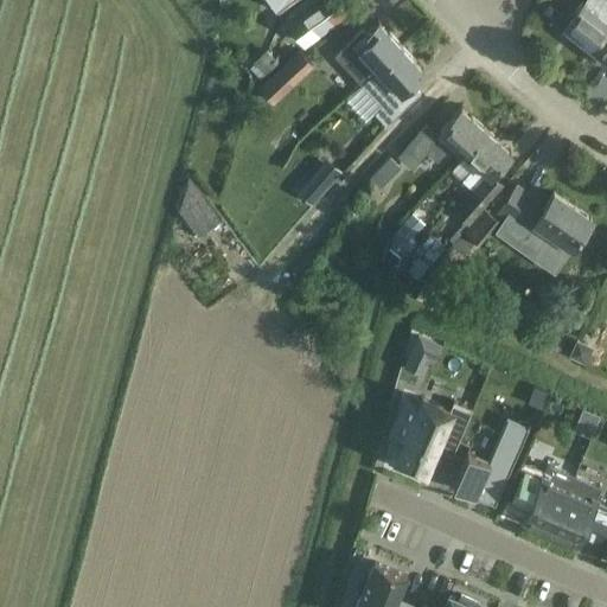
[(273,0),(280,10),(293,0),(273,0)]
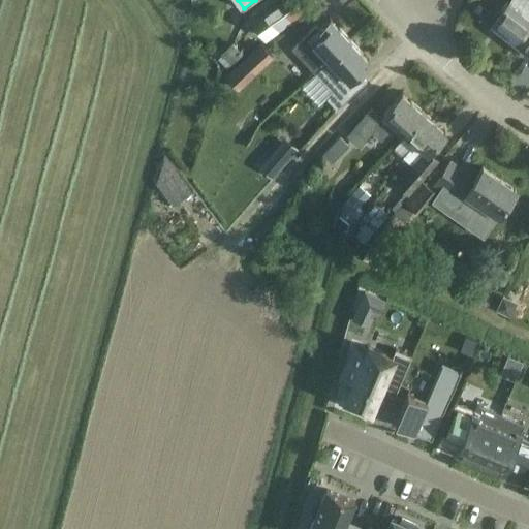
[(278,0),(247,22),(263,43),(302,16),(290,0),(278,0)]
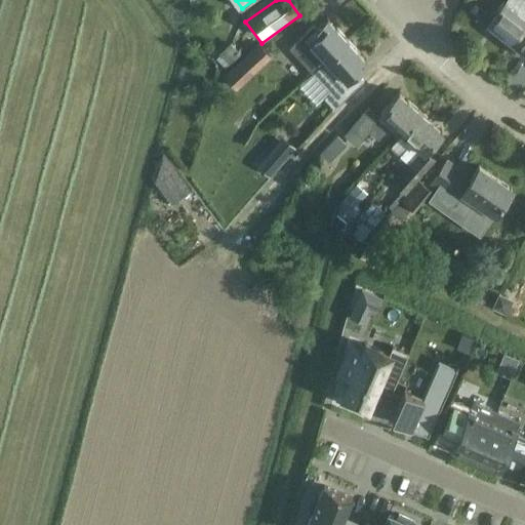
[(524,0),(506,0),(506,2),(505,0),(487,23),(510,41),(524,21),(524,0)]
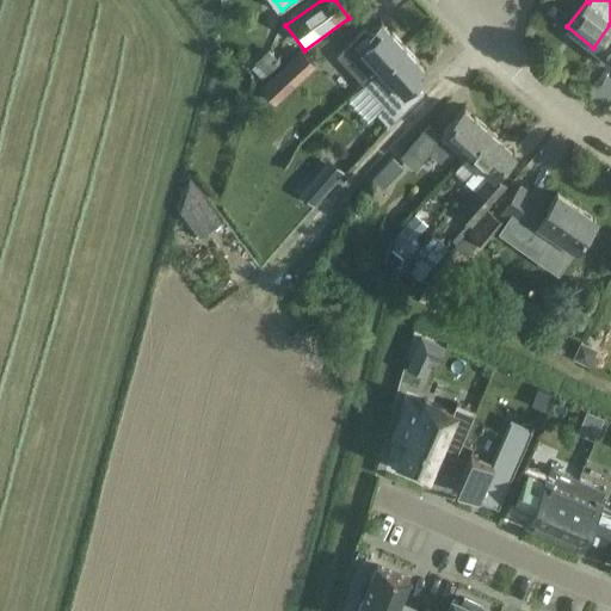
[(553,2),(548,13),(554,17),(559,6),(553,2)]
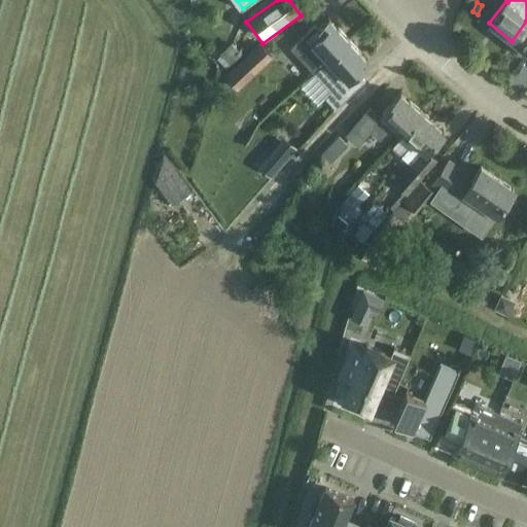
[(315,73),(330,58),(329,57),(348,40),(328,18),(309,36),(306,33),(290,46),(296,54),(315,73)]
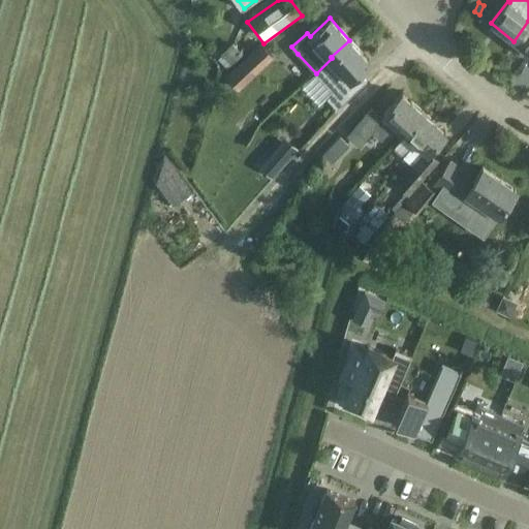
[(528,21),(514,41),(528,53),(528,21)]
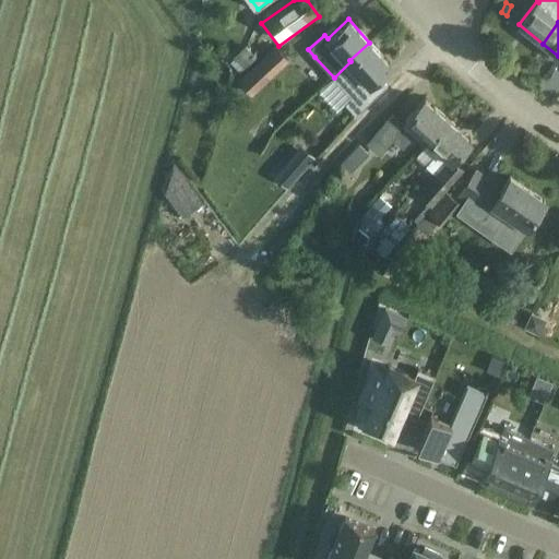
[(230,25),(228,38),(245,40),(247,25),(230,23),(230,25)]
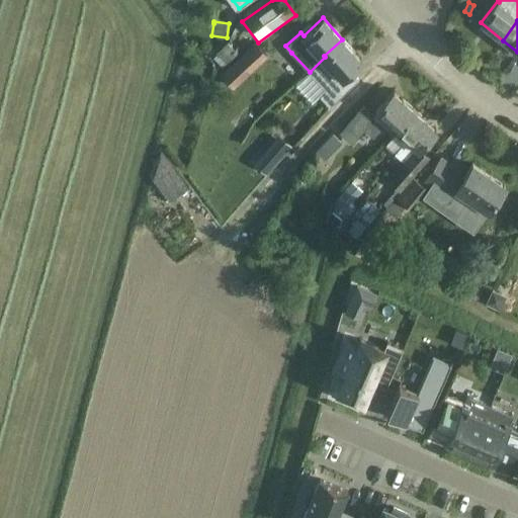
[(318,96),(328,106),(358,78),(351,71),(362,61),(342,39),(324,56),(325,57),(334,67),(318,82),(325,90),(318,96)]
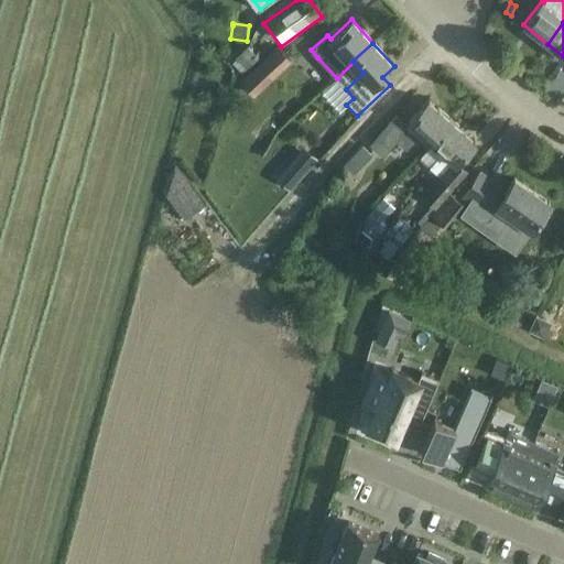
[(230,60),(240,73),(258,58),(247,46),(230,60)]
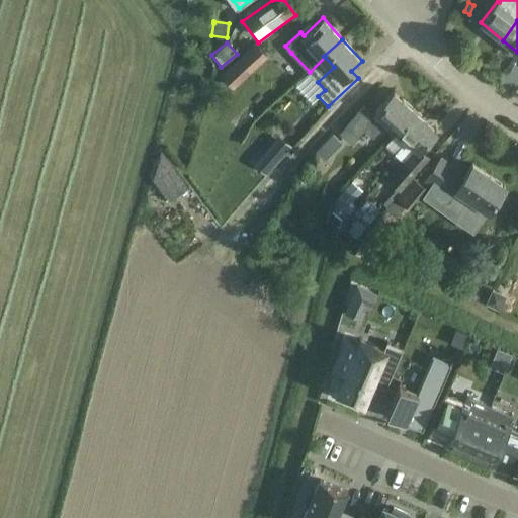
[(267,50),(258,58),(267,68),(277,59),(267,50)]
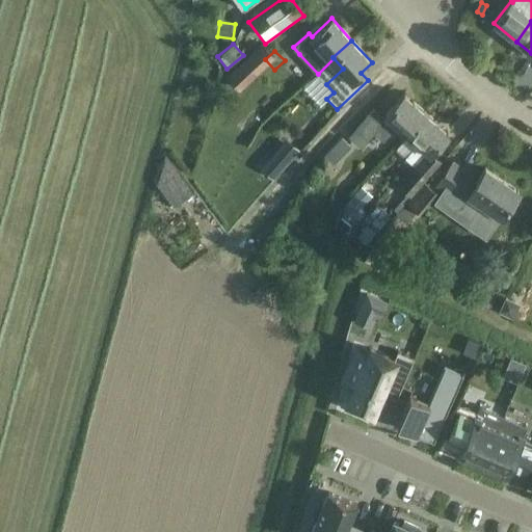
[(244,60),(227,77),(239,90),(257,74),(244,60)]
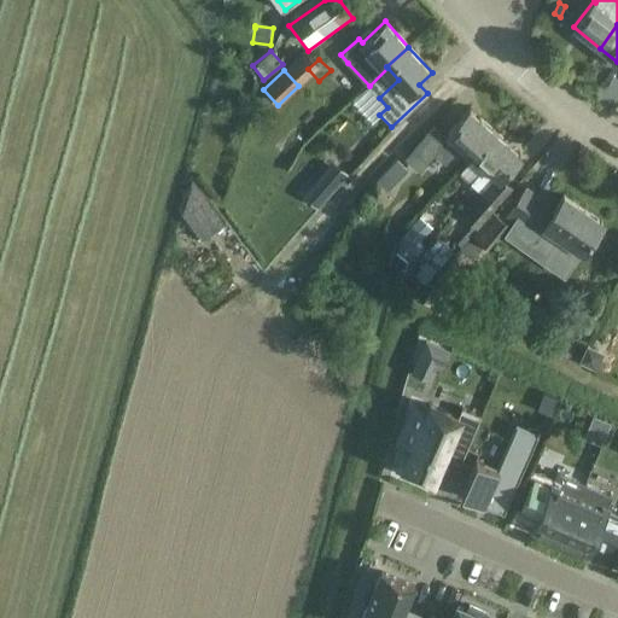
[(412,151),(404,159),(419,173),(426,164),(433,156),(443,165),(456,151),(468,161),(495,132),(470,109),(447,134),(449,135),(447,138),(433,126),(418,144),(412,151)]
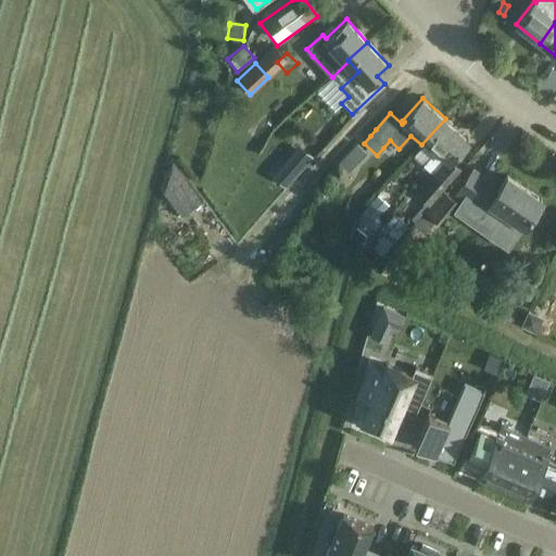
[(468,139),(445,118),(421,144),(432,154),(424,164),(433,173),(416,192),(429,203),(459,169),(450,161),(468,139)]
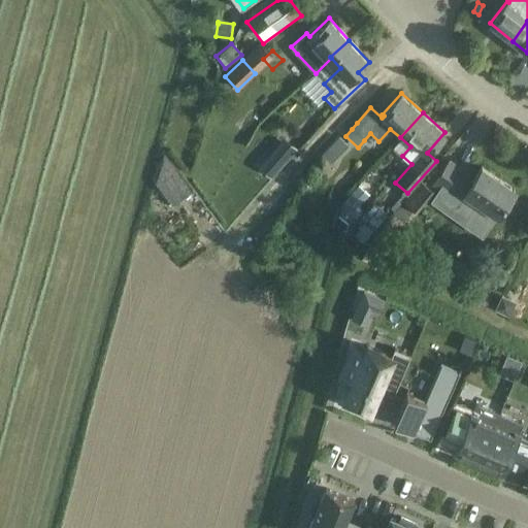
[(284,136),(258,166),(272,178),(298,149),(284,136)]
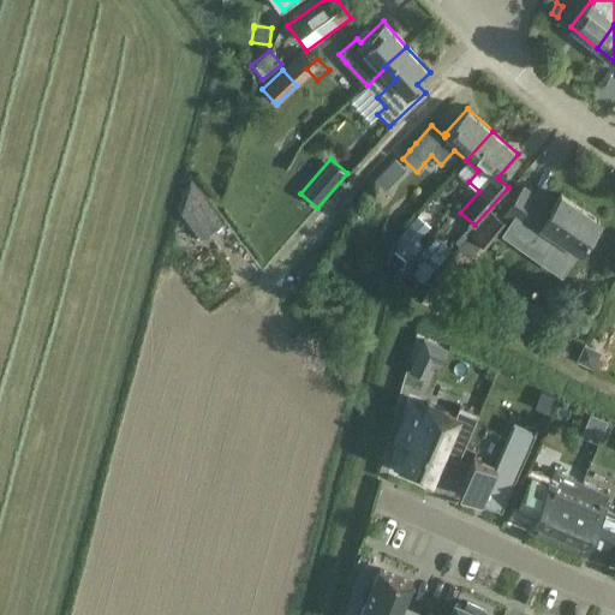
[(395,159),(375,179),(384,190),(406,169),(395,159)]
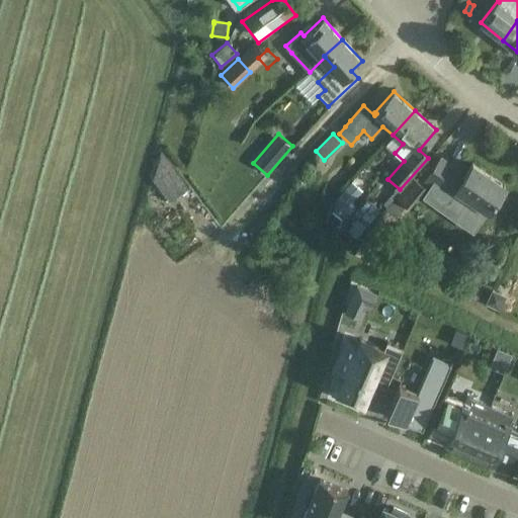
[(188,187),(161,150),(153,178),(169,201),(188,187)]
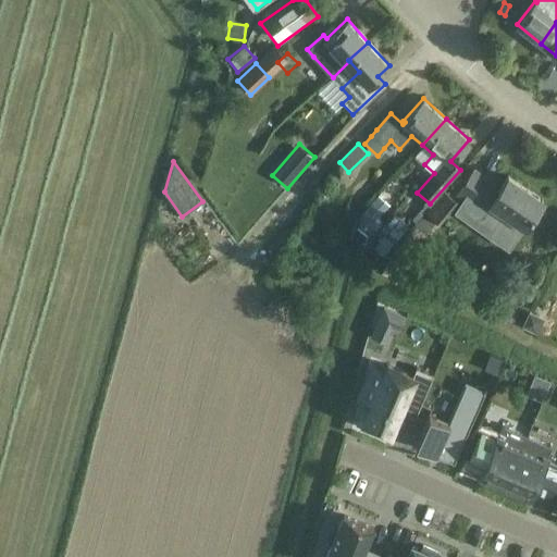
[(474,171),(461,188),(458,194),(486,212),(491,205),(524,227),(543,200),(508,176),(496,194),(484,186),(487,181),(474,171)]
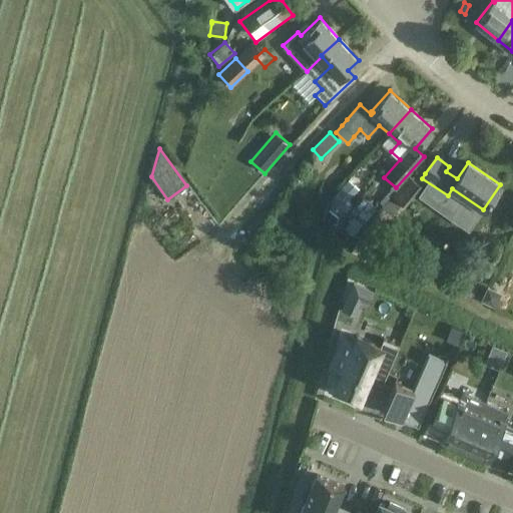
[(401,203),(405,206),(422,186),(409,175),(382,207),(391,215),(401,203)]
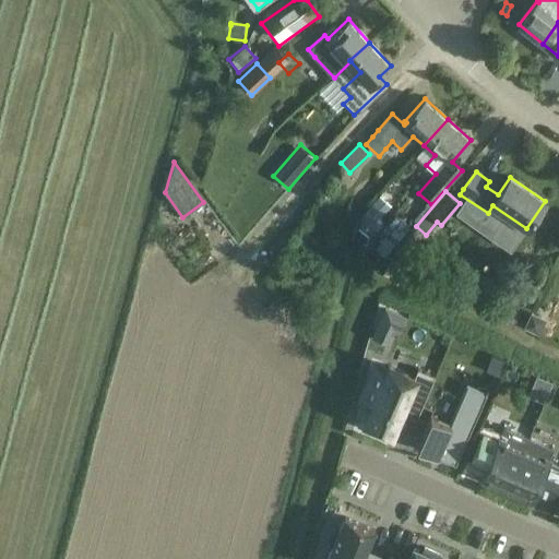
[(368,209),(378,218),(391,205),(380,195),(368,209)]
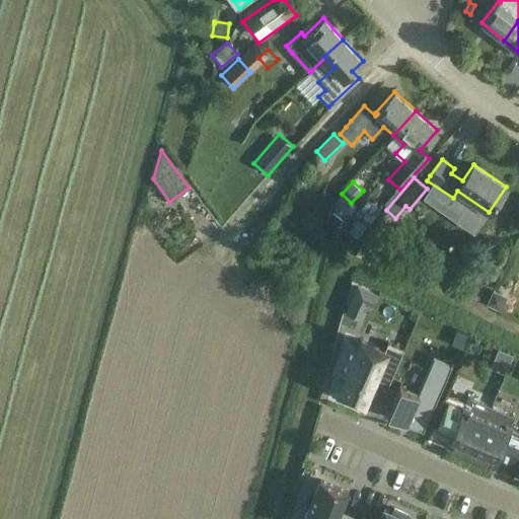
[(365,199),(355,211),(370,224),(380,213),(365,199)]
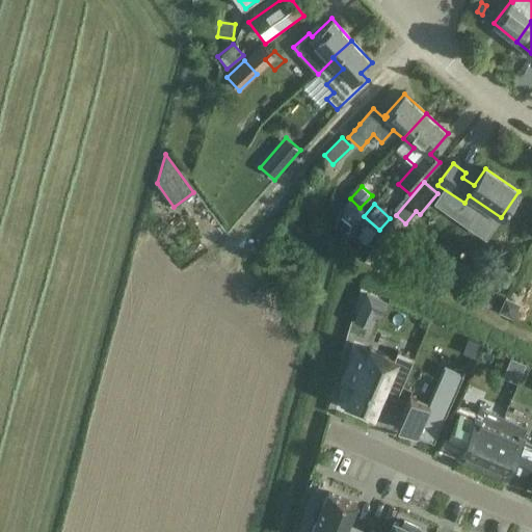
[(367,294),(354,321),(367,326),(374,311),(383,315),(389,303),(367,294)]
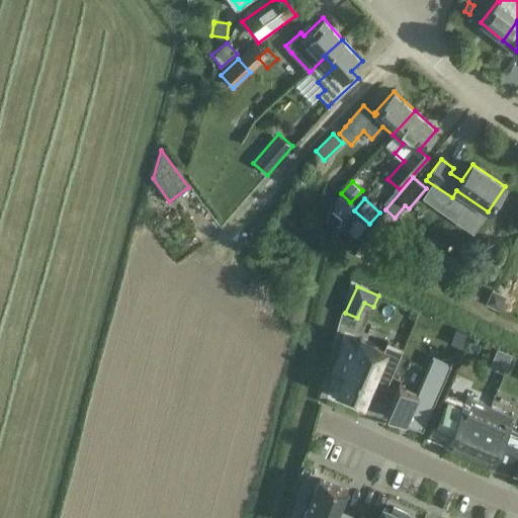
[(269,292),(268,293),(275,304),(276,303),(281,297),(275,288),(269,292)]
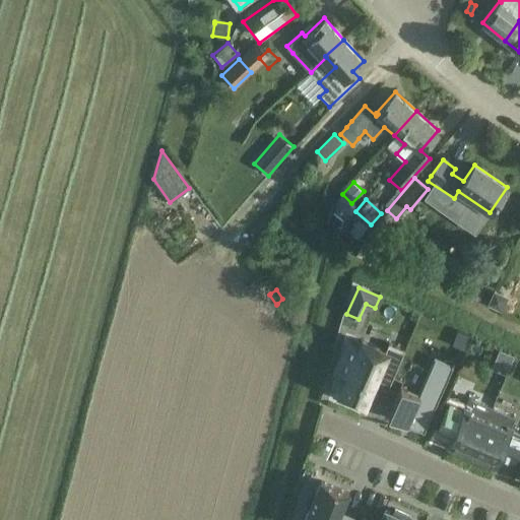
[(488,305),(501,312),(508,299),(494,291),(488,305)]
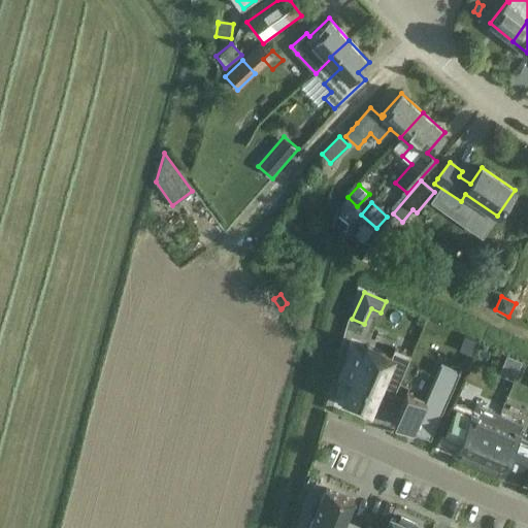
[(283,309),(281,310),(289,321),(291,319),(295,316),(288,306),(283,309)]
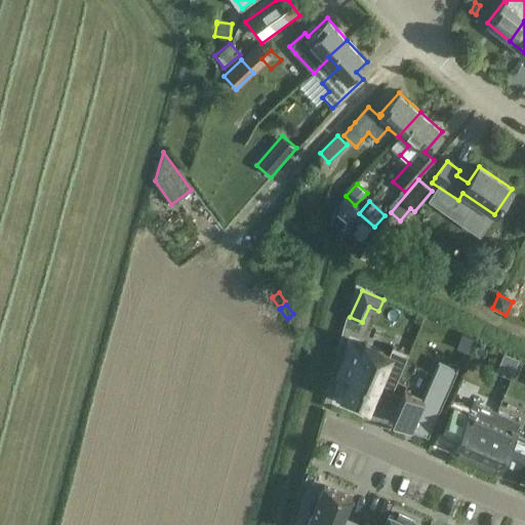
[(390,354),(365,344),(363,349),(354,345),(342,369),(353,373),(347,387),(344,386),(337,399),(354,406),(356,403),(368,408),(381,376),(396,382),(408,354),(393,347),(390,354)]
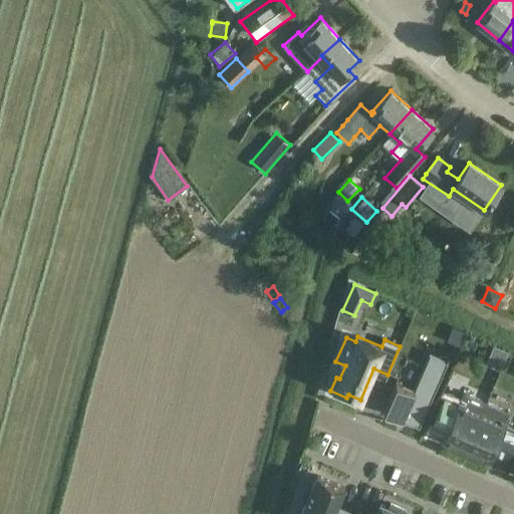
[(500,367),(506,351),(493,345),(486,361),(500,367)]
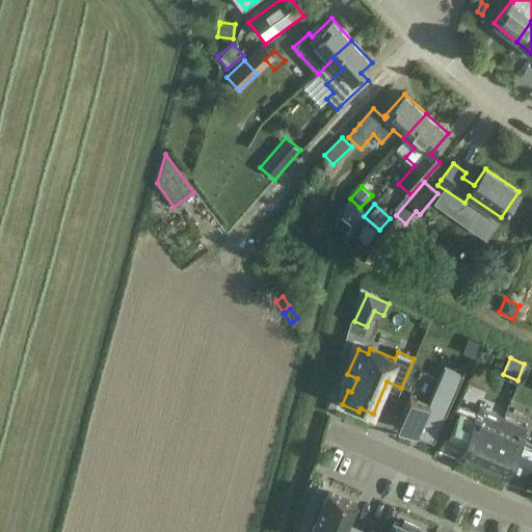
[(414,398),(400,428),(429,442),(457,376),(443,370),(428,402),(414,396),(414,398)]
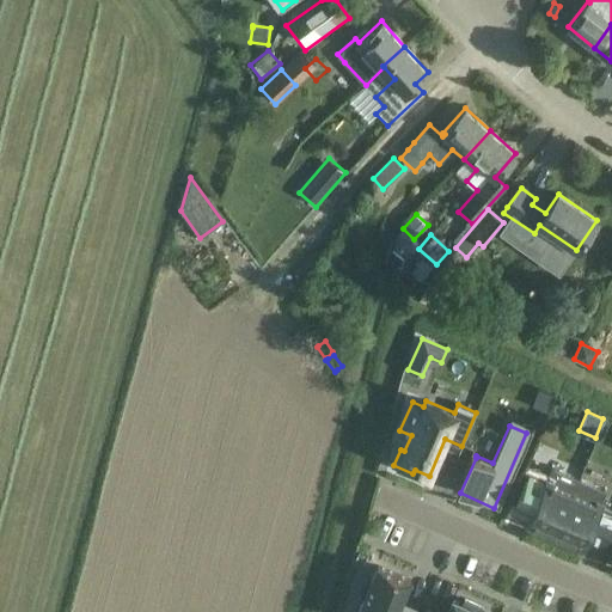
[(528,524),(555,534),(579,479),(552,469),(548,482),(528,473),(516,501),(534,509),(528,524)]
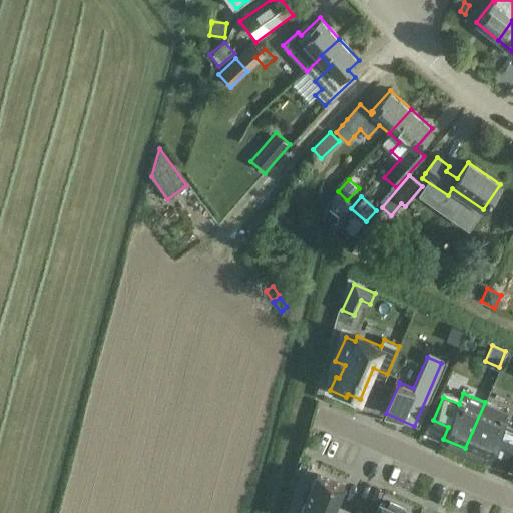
[(485,402),(465,448),(487,458),(492,446),(508,453),(512,441),(512,427),(503,423),(507,412),(485,402)]
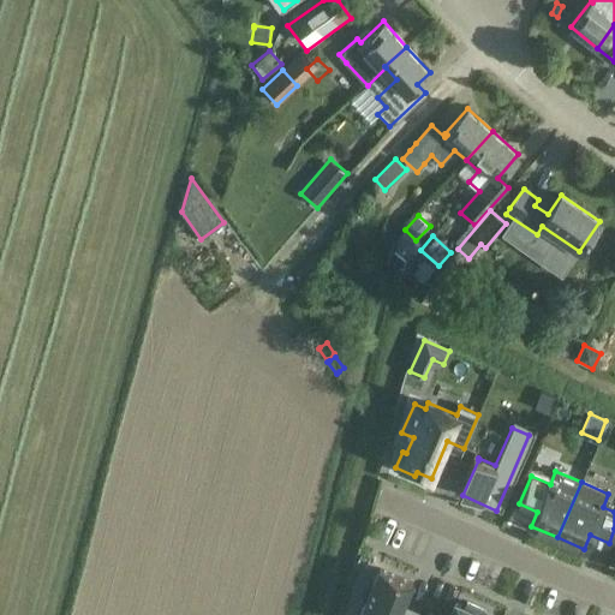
[(416,614),(419,609),(406,603),(413,583),(381,568),(358,614),(416,614)]
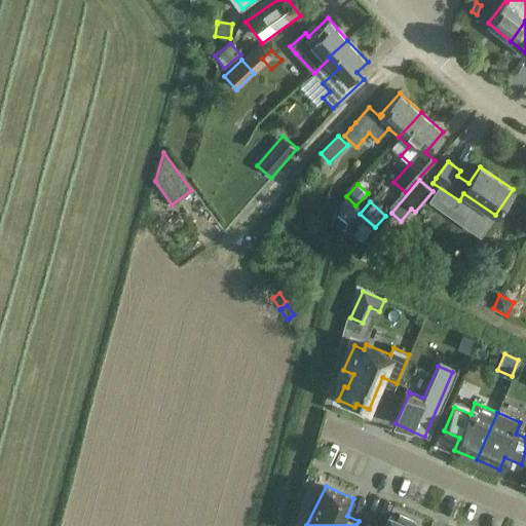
[(377,525),(366,521),(363,525),(405,525),(407,523),(384,514),(378,525),(377,525)]
